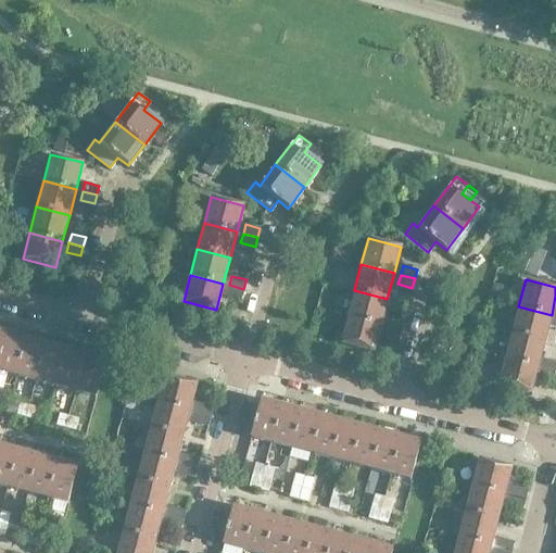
[(241,298),(243,289),(229,285),(227,294),(241,298)]
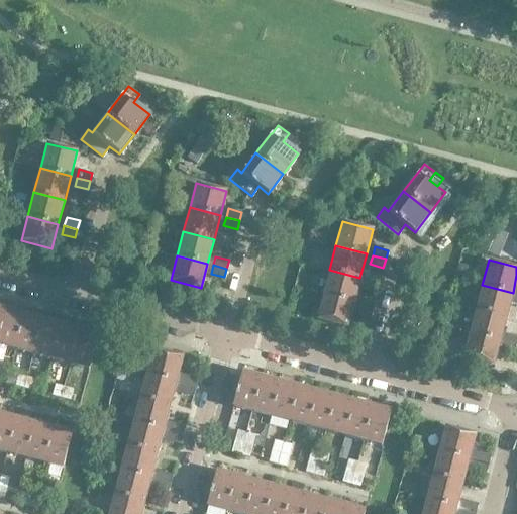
[(456,266),(453,278),(466,281),(469,273),(467,269),(456,266)]
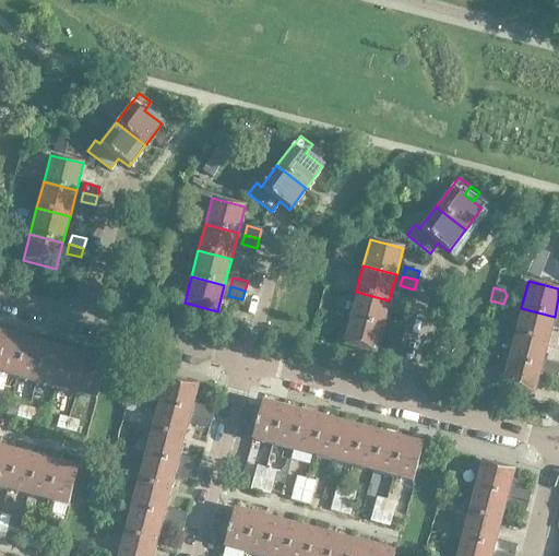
[(382,327),(389,300),(356,292),(349,318),(382,327)]
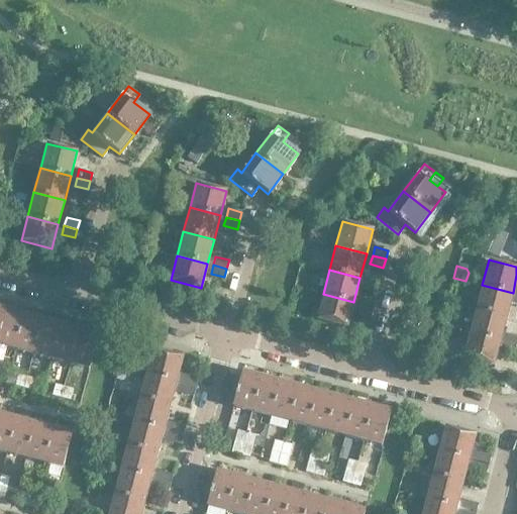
[(506,316),(513,293),(482,285),(476,308),(506,316)]
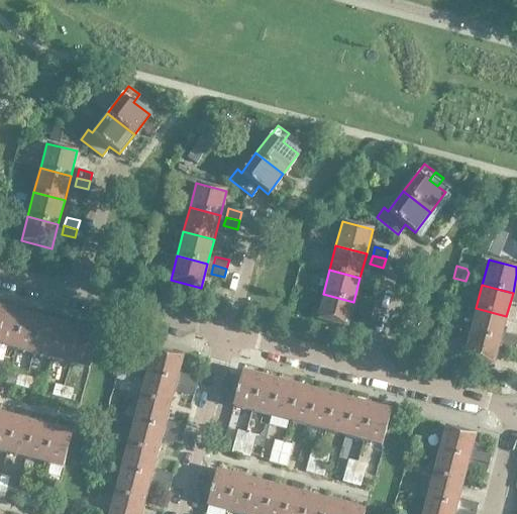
[(347,326),(353,302),(323,294),(316,318),(347,326)]
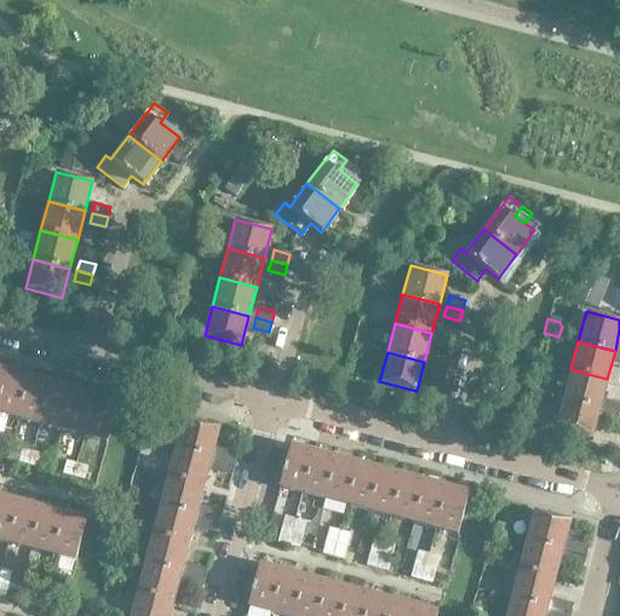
[(447,368),(449,357),(434,353),(431,363),(447,368)]
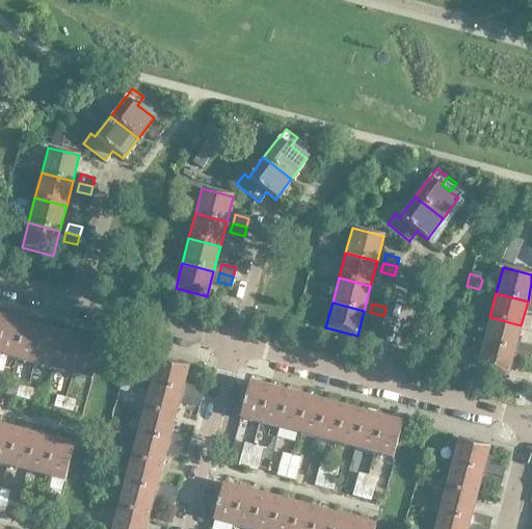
[(381,324),(383,316),(370,312),(368,321),(381,324)]
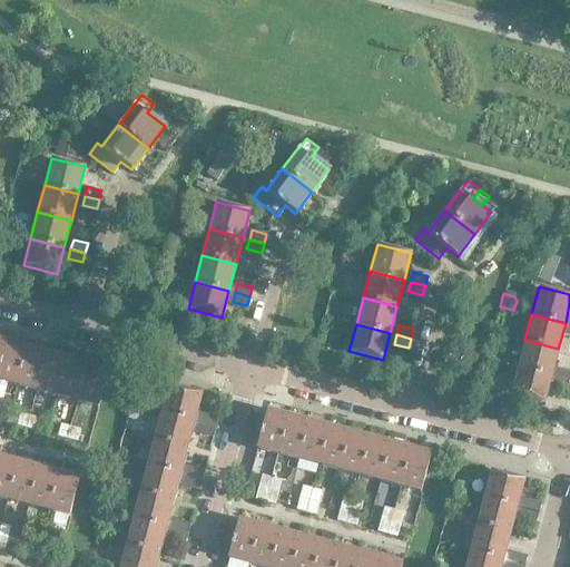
[(551,375),(558,349),(524,340),(518,367),(551,375)]
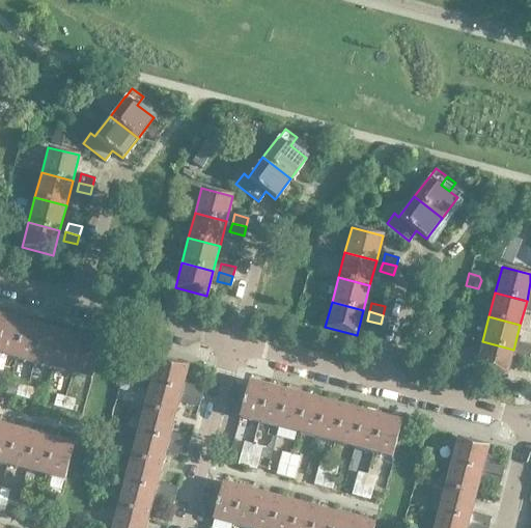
[(0,352),(15,356),(23,323),(4,317),(0,333),(0,352)]
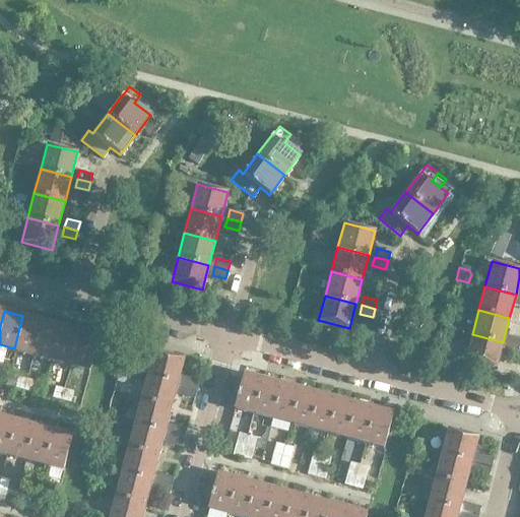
[(33,353),(42,321),(22,316),(14,348),(33,353)]
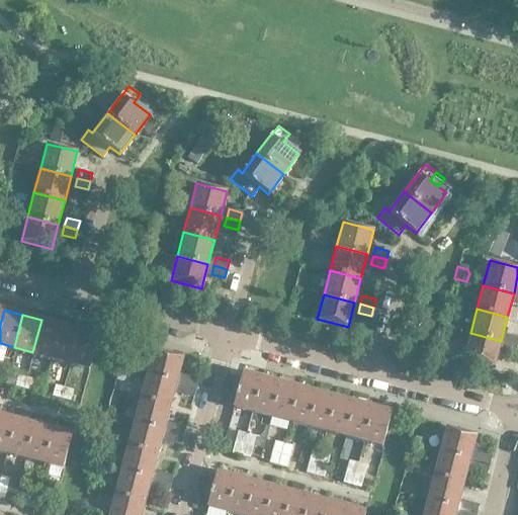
[(52,357),(60,325),(41,320),(32,352),(52,357)]
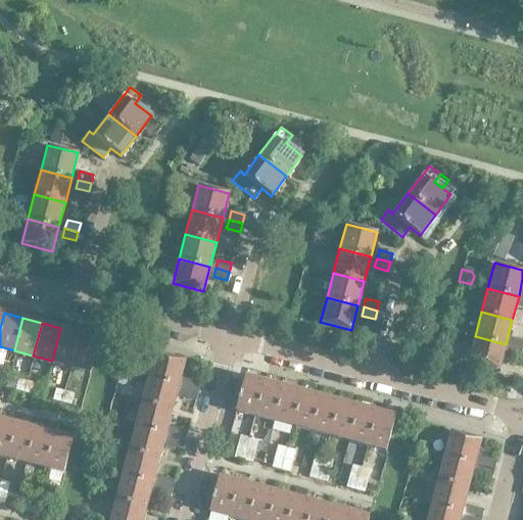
[(70,366),(80,332),(60,328),(52,361),(70,366)]
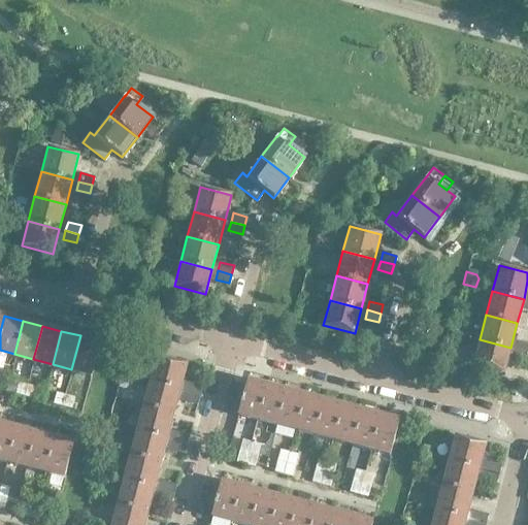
[(91,374),(99,340),(80,335),(71,369),(91,374)]
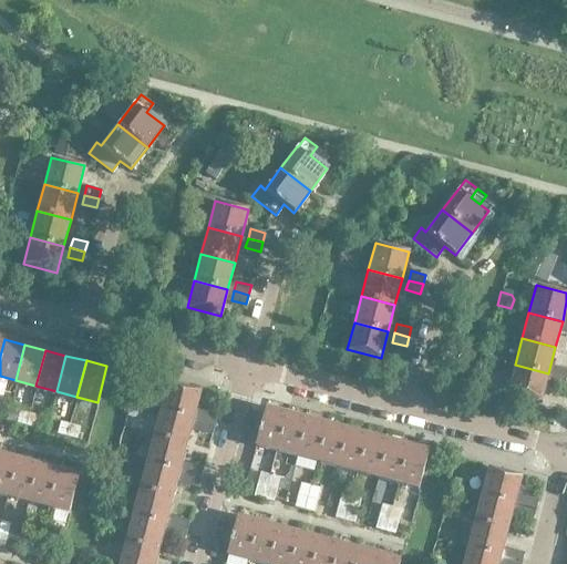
[(540,401),(548,373),(515,365),(507,392),(540,401)]
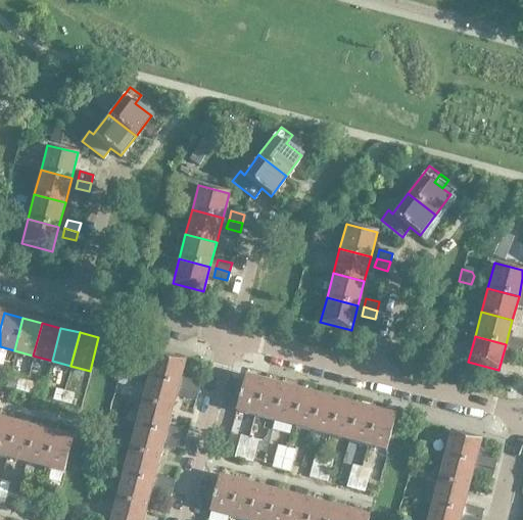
[(522,348),(522,339),(514,337),(512,346),(522,348)]
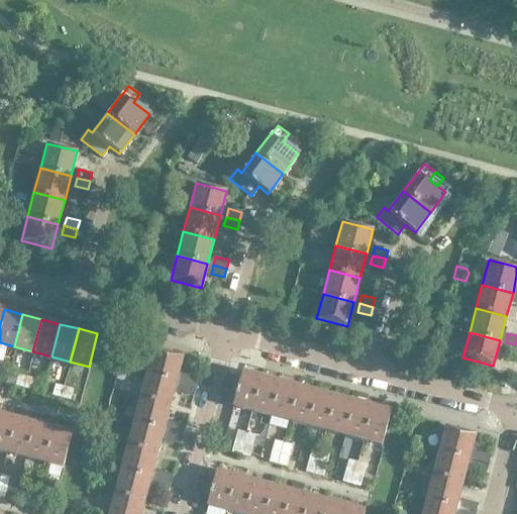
[(516,354),(516,353),(516,344),(506,342),(504,350),(516,354)]
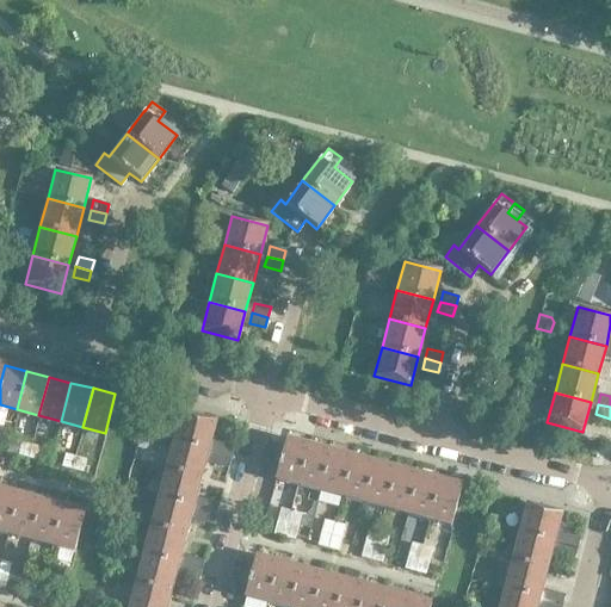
[(209,450),(216,421),(180,412),(172,440),(209,450)]
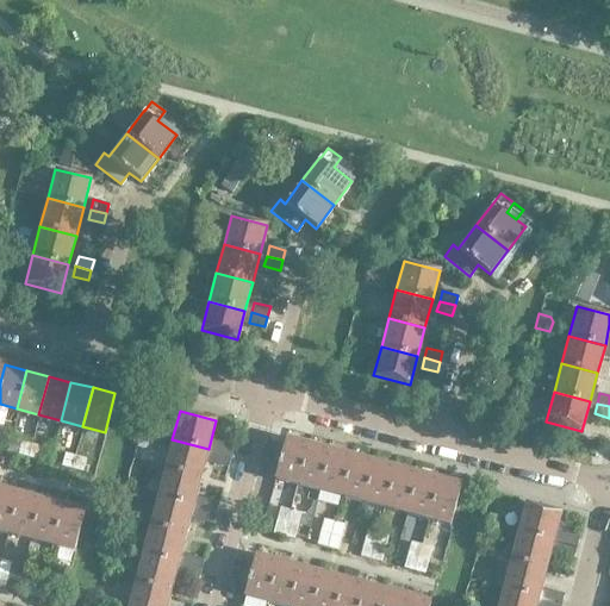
[(297,483),(307,444),(285,438),(280,457),(279,457),(278,463),(274,478),(297,483)]
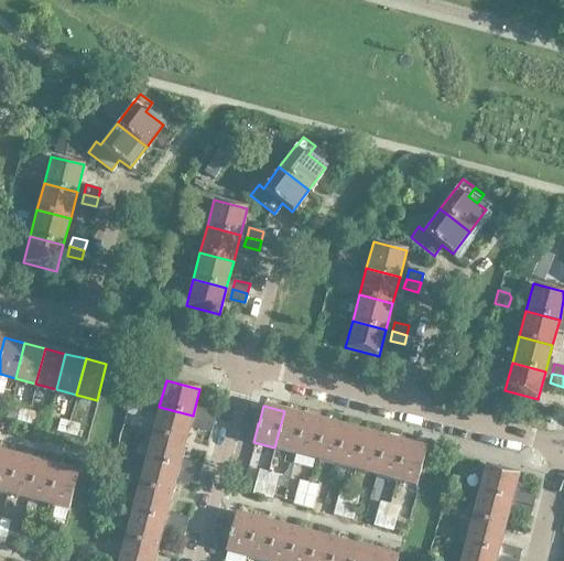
[(25,421),(29,409),(19,407),(15,419),(25,421)]
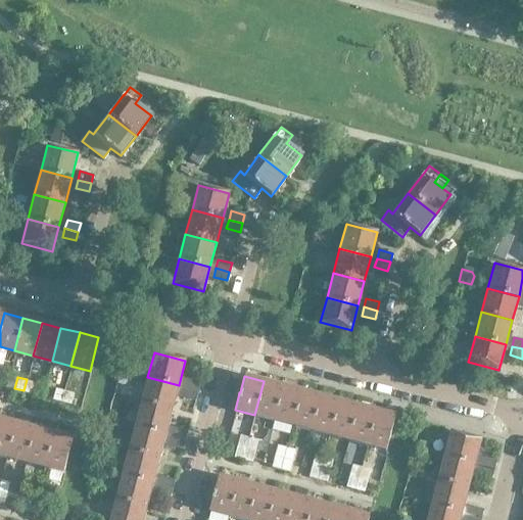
[(172,410),(179,385),(147,377),(141,402),(172,410)]
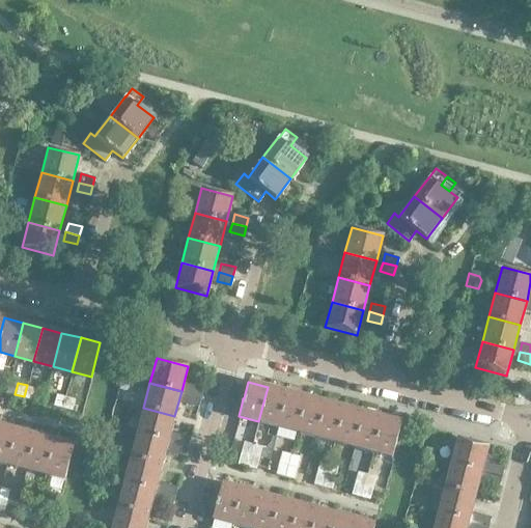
[(201,396),(203,388),(190,384),(188,393),(201,396)]
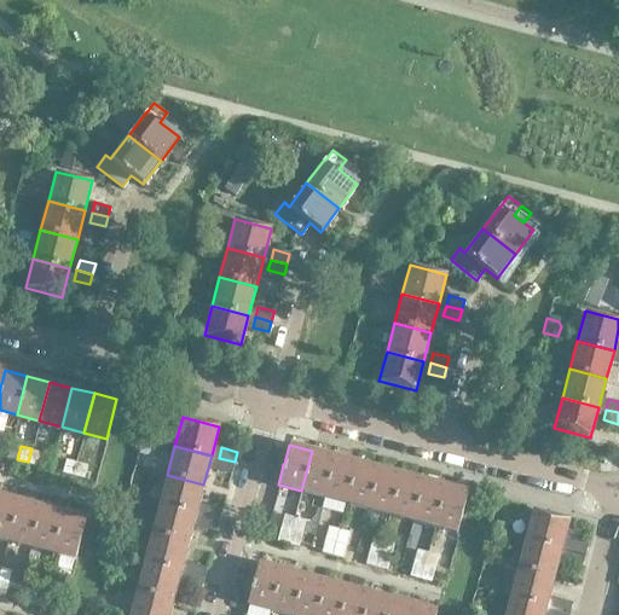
[(39,465),(42,452),(32,448),(28,462),(39,465)]
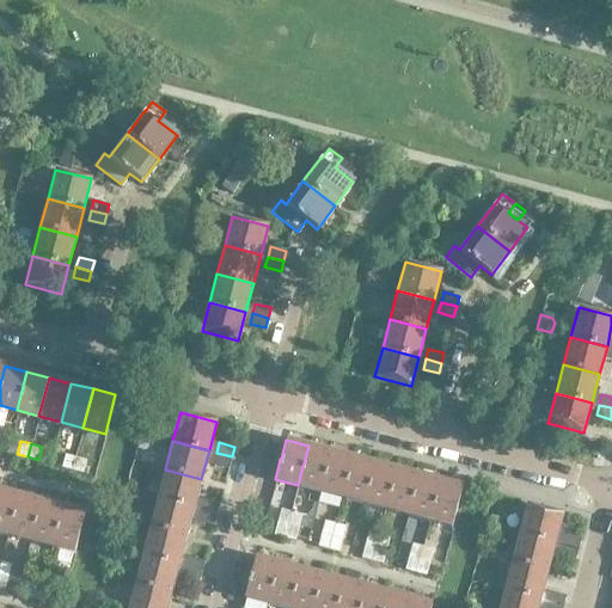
[(319,490),(330,452),(308,446),(298,485),(319,490)]
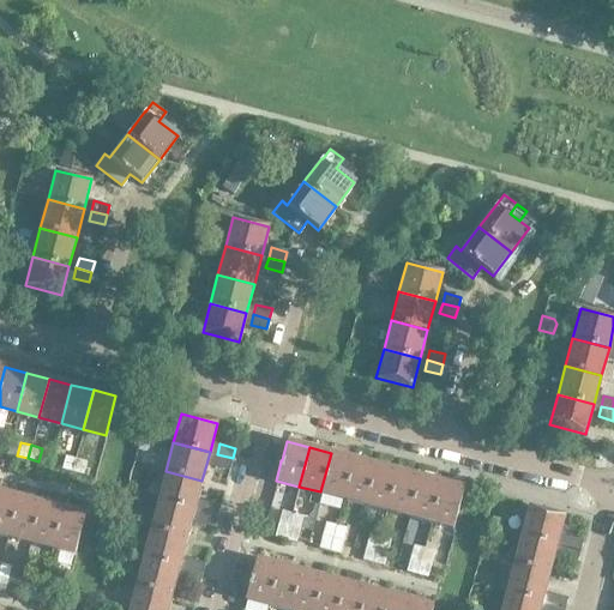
[(343,497),(353,459),(331,453),(320,491),(343,497)]
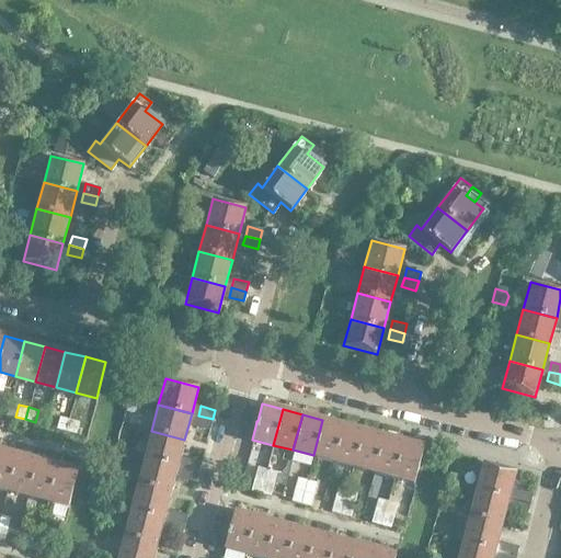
[(66,430),(69,418),(59,416),(56,428),(66,430)]
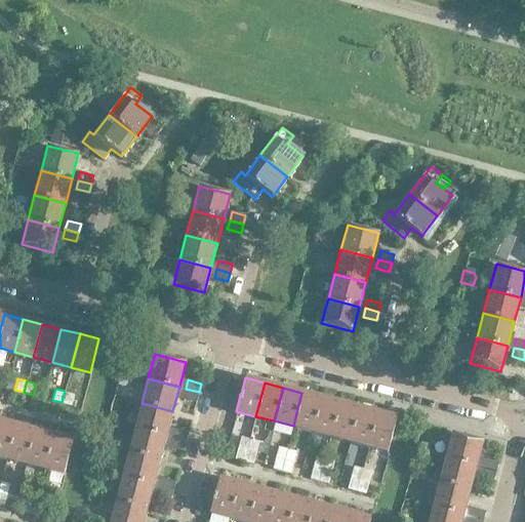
[(196,401),(199,392),(186,389),(183,397),(196,401)]
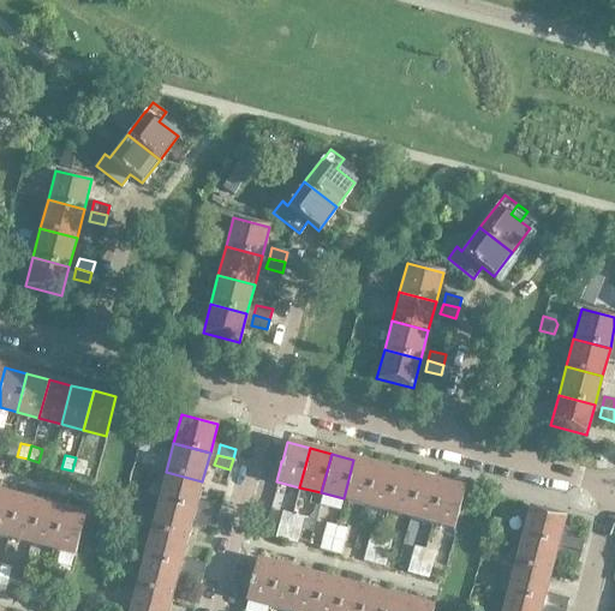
[(83,473),(87,460),(76,457),(72,471),(83,473)]
